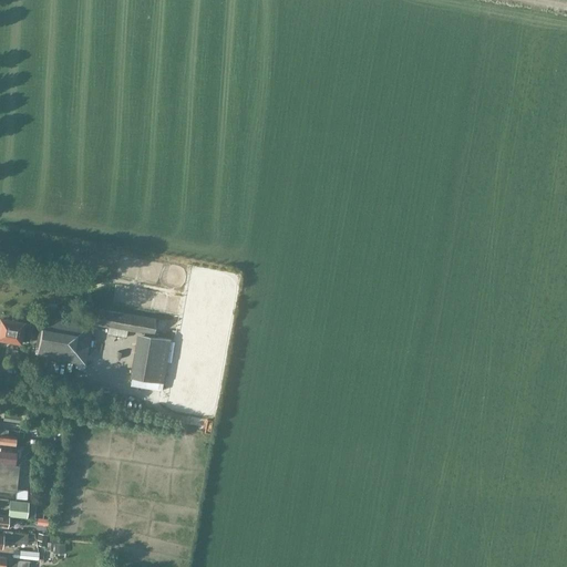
[(153,334),(156,319),(98,309),(95,325),(153,334)]
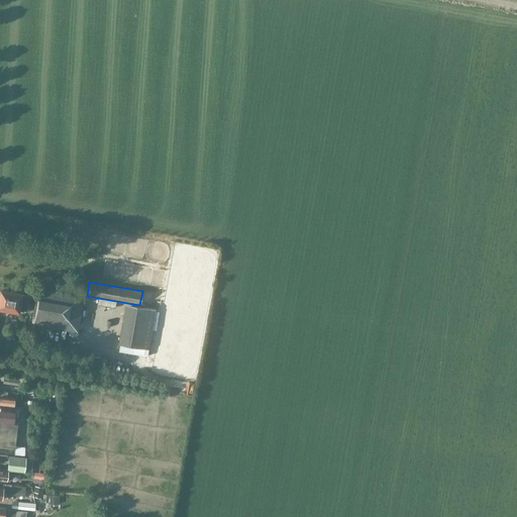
[(77,332),(84,294),(39,287),(33,324),(77,332)]
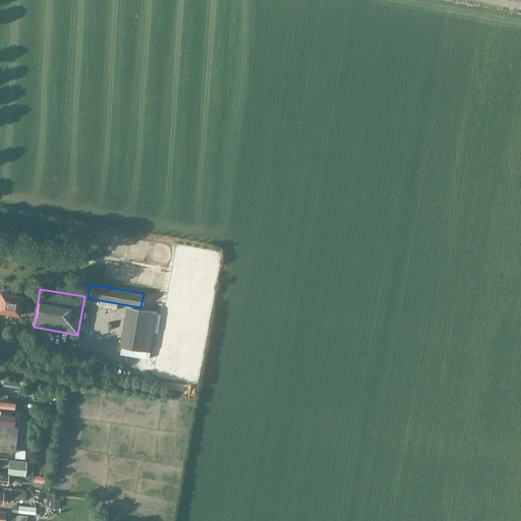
[(29,306),(30,298),(22,297),(0,292),(0,309),(19,313),(23,314),(23,312),(27,313),(31,313),(32,307),(29,306)]
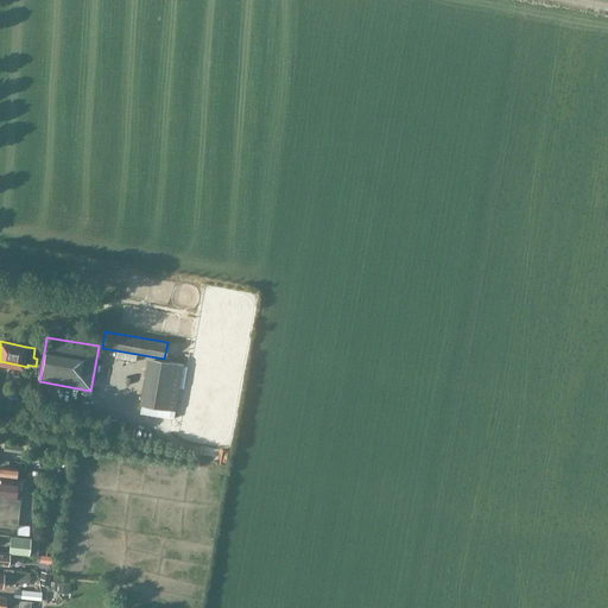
[(146,358),(138,405),(141,405),(140,412),(157,415),(158,409),(175,411),(182,363),(146,358)]
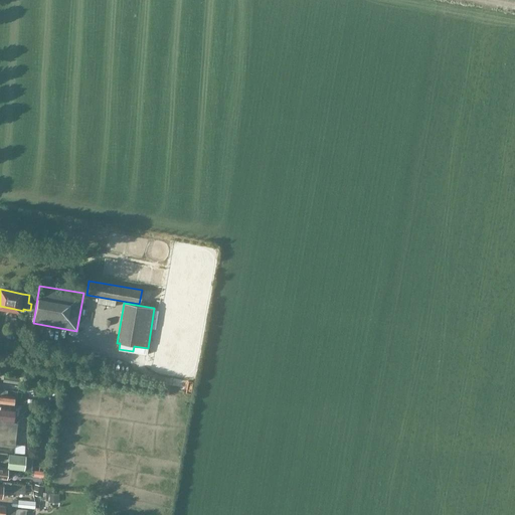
[(19,384),(20,378),(3,375),(2,382),(19,384)]
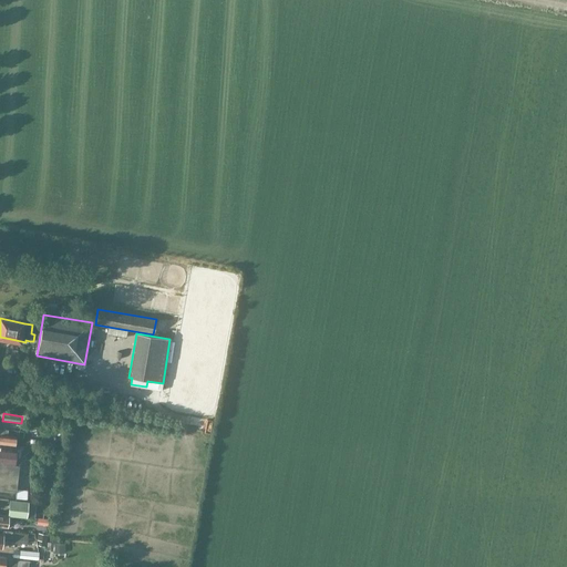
[(0,444),(14,446),(16,436),(7,435),(8,430),(0,429),(0,444)]
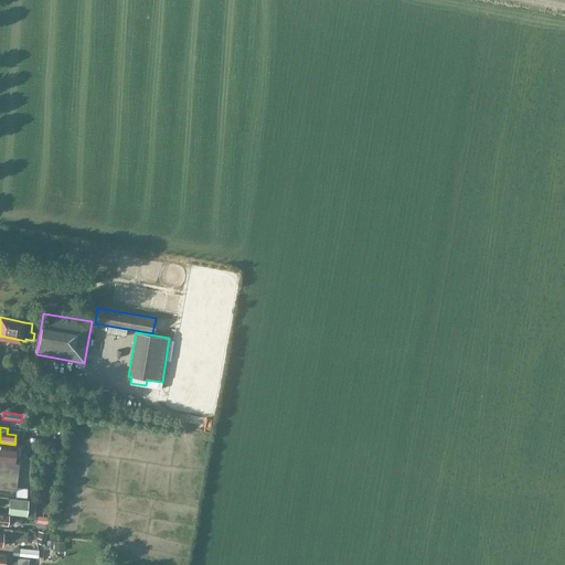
[(0,488),(16,490),(18,472),(19,464),(14,462),(16,447),(0,445),(0,488)]
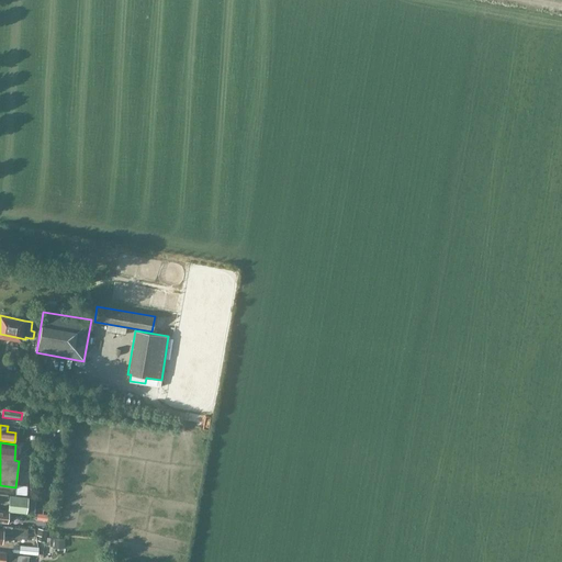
[(3,495),(0,494),(0,502),(4,503),(4,497),(9,497),(8,510),(26,513),(27,497),(3,495)]
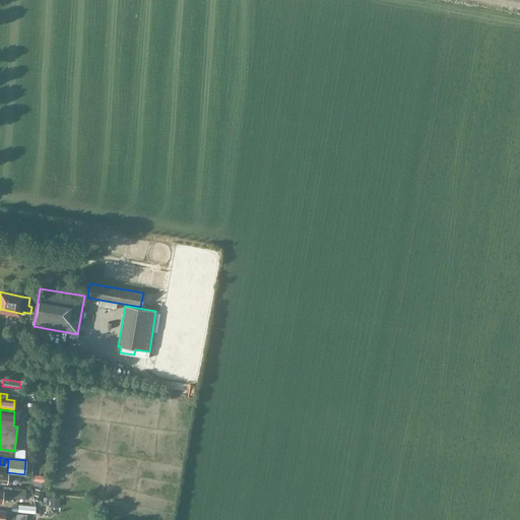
[(0,482),(9,483),(10,473),(0,472),(0,482)]
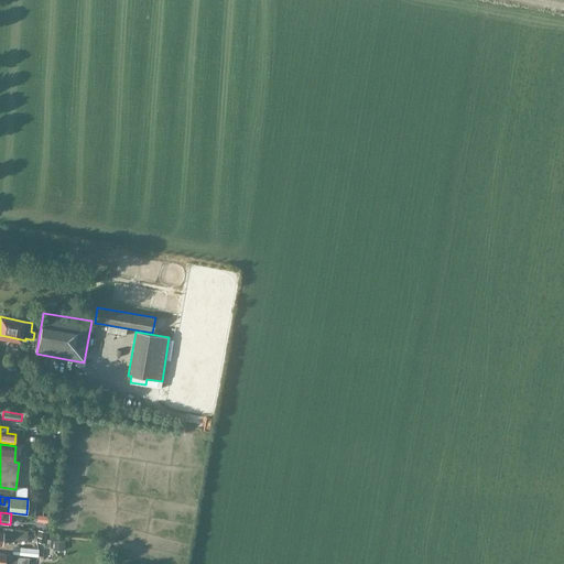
[(18,530),(12,529),(2,528),(2,531),(0,530),(0,544),(2,545),(3,534),(11,535),(11,539),(17,540),(26,541),(28,531),(18,530)]
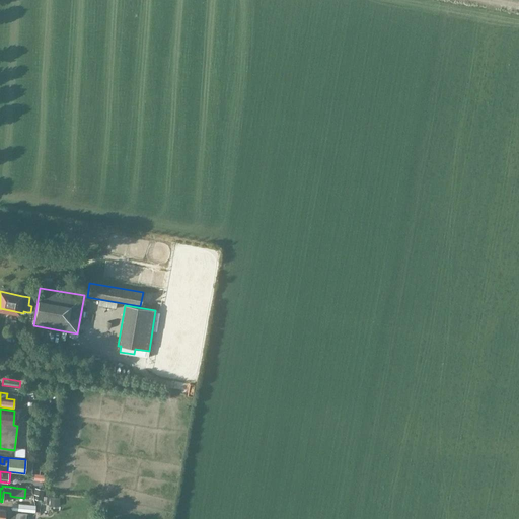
[(35,495),(34,499),(42,500),(43,489),(33,488),(33,494),(35,495)]
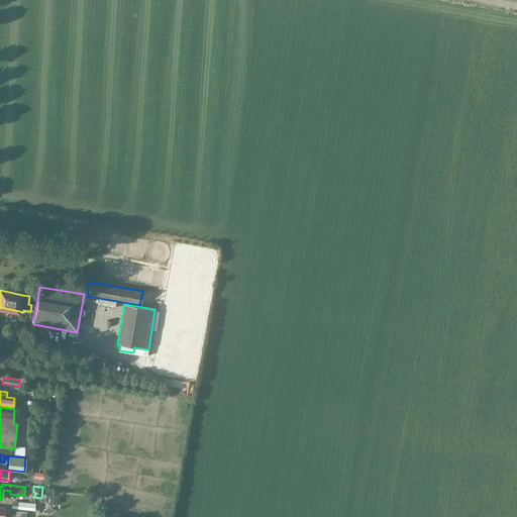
[(13,508),(34,510),(35,503),(14,501),(13,508)]
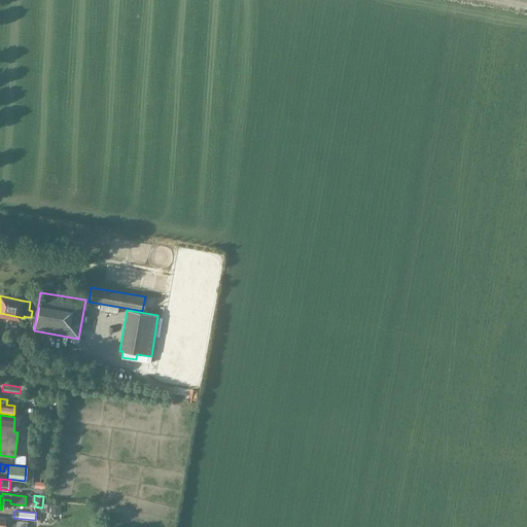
[(23,526),(24,521),(5,519),(5,518),(0,517),(0,526),(23,526)]
